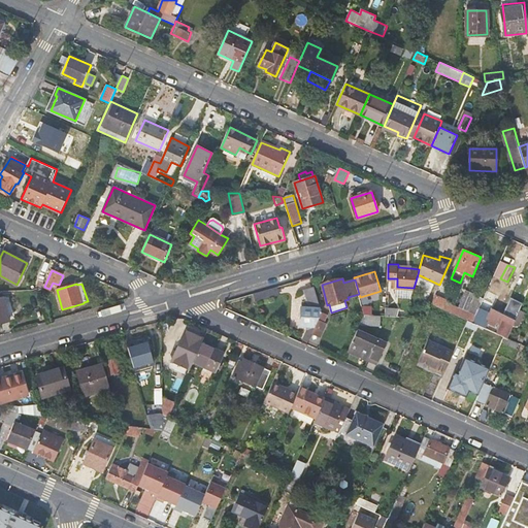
[(279,293),(277,286),(253,293),(255,300),(279,293)]
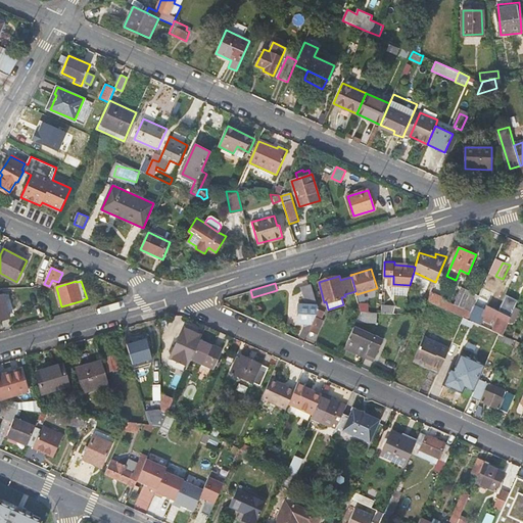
[(300,336),(305,338),(310,329),(316,317),(318,312),(319,308),(318,304),(312,287),(311,283),(301,286),(304,297),(299,297),(297,322),(303,323),(303,327),(300,336)]
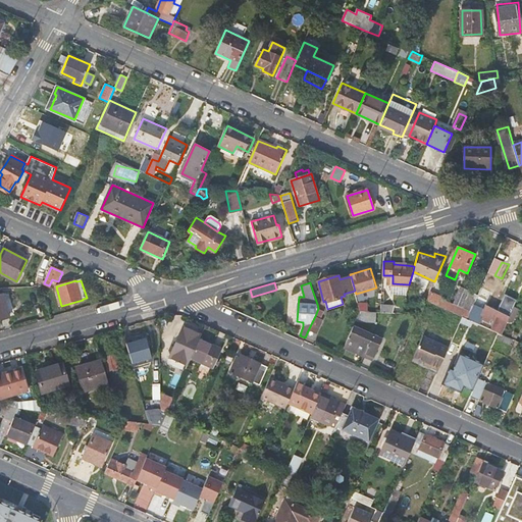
[(475,295),(460,288),(454,303),(462,306),(471,310),(475,299),(474,299),(475,295)]
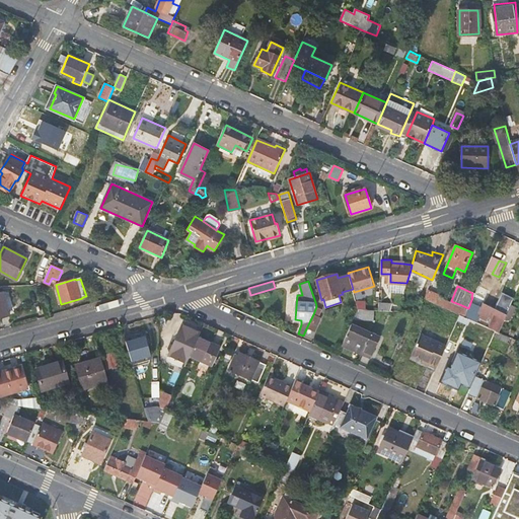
[(428,290),(424,298),(460,314),(464,316),(467,310),(439,298),(440,295),(428,290)]
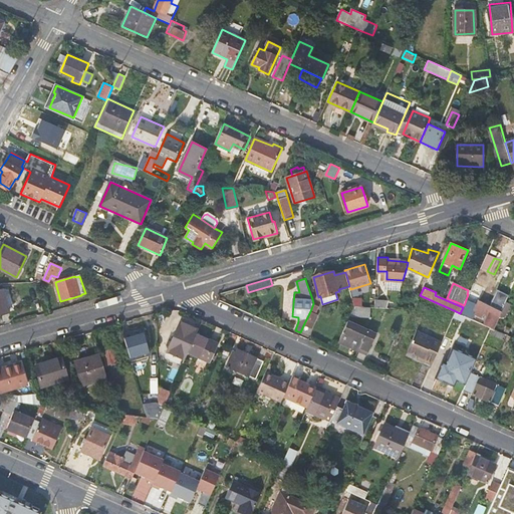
[(0,315),(10,312),(3,289),(0,290),(0,315)]
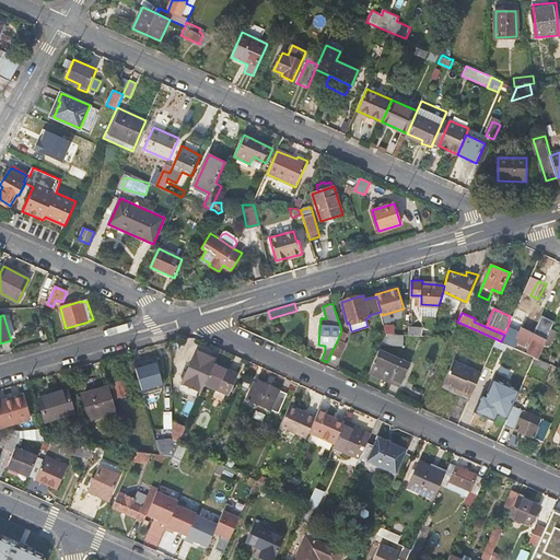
[(422,327),(409,327),(408,335),(430,336),(434,323),(426,321),(422,327)]
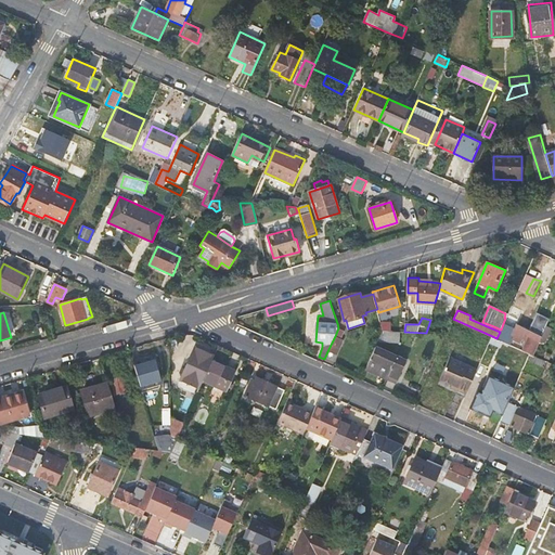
[(525,344),(521,349),(530,353),(533,355),(540,340),(543,334),(517,323),(514,328),(503,323),(497,338),(504,341),(511,344),(513,339),(525,344)]
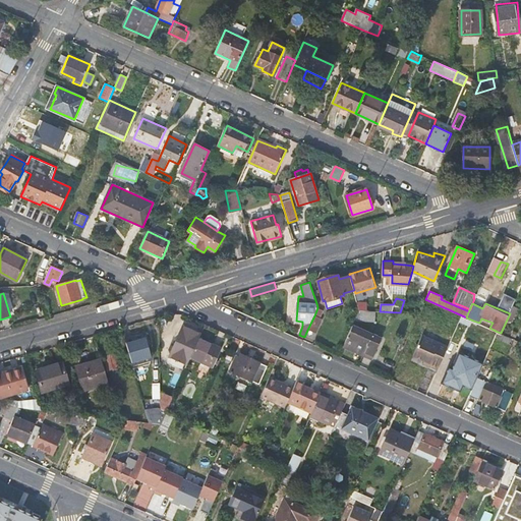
[(518,308),(513,305),(510,313),(507,320),(512,322),(518,308)]
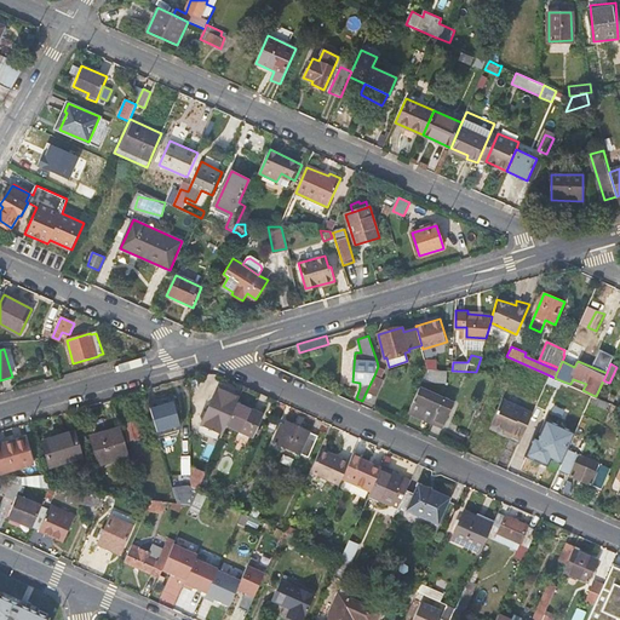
[(446,383),(447,371),(429,368),(423,380),(446,383)]
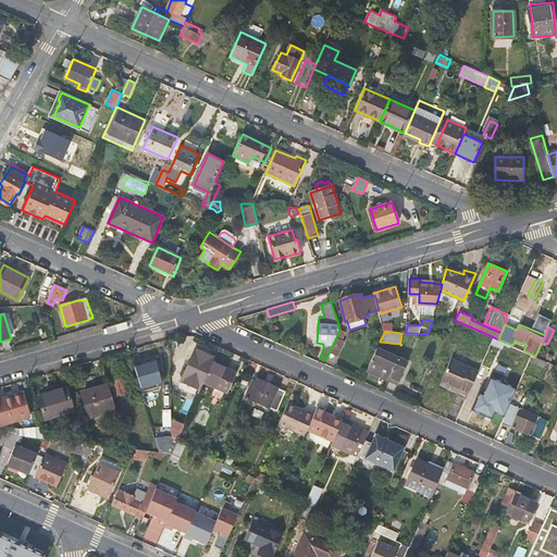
[(336,337),(330,350),(339,355),(346,342),(342,339),(336,337)]
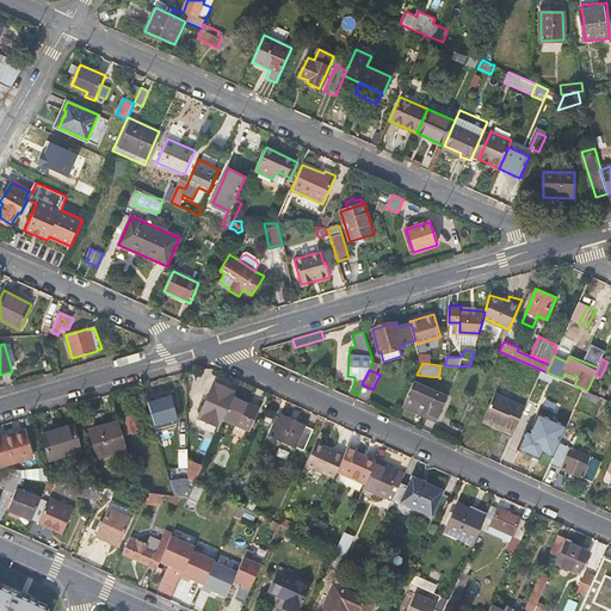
[(551,382),(555,376),(547,372),(542,370),(539,376),(551,382)]
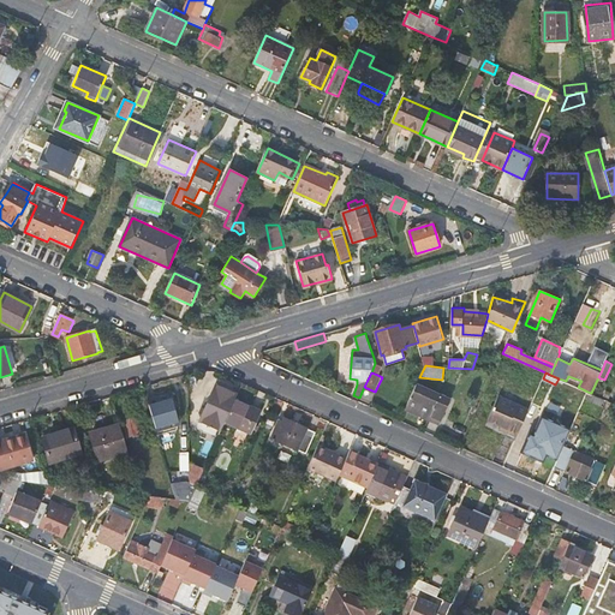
[(451,399),(417,383),(406,408),(430,419),(430,418),(441,423),(451,399)]
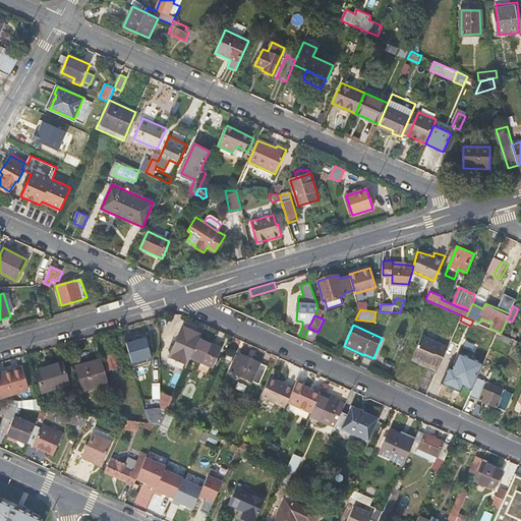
[(183,326),(176,340),(175,343),(171,344),(169,349),(171,352),(169,355),(187,363),(188,361),(190,356),(194,348),(193,348),(199,333),(183,326)]
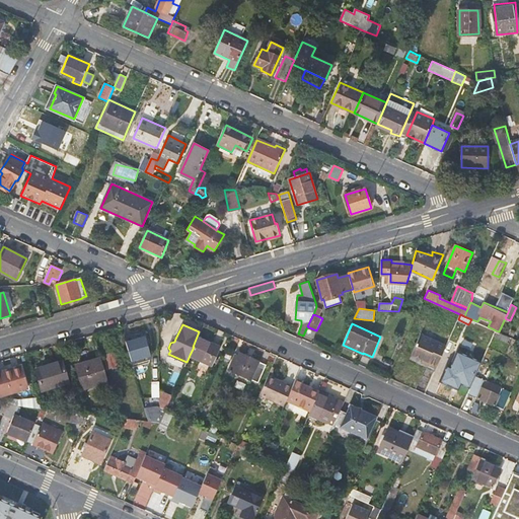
[(510,327),(506,335),(510,337),(513,338),(516,330),(510,327)]
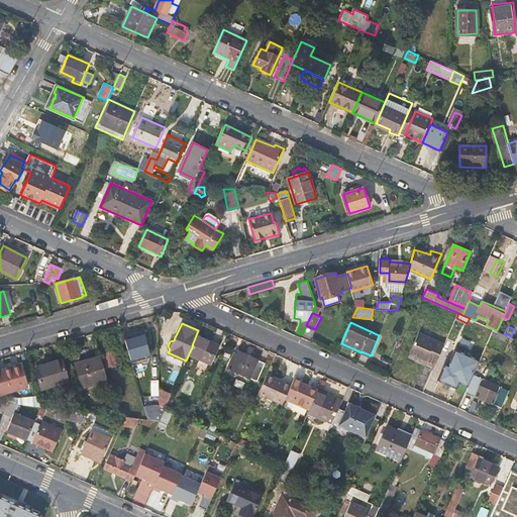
[(505,341),(508,335),(504,333),(497,330),(494,329),(492,334),(505,341)]
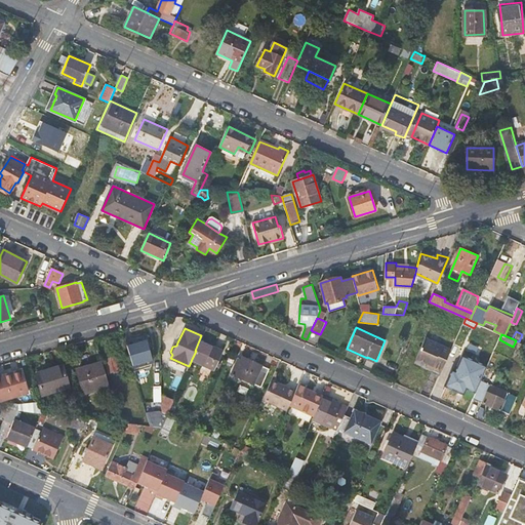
[(146,336),(126,342),(133,367),(153,362),(146,336)]
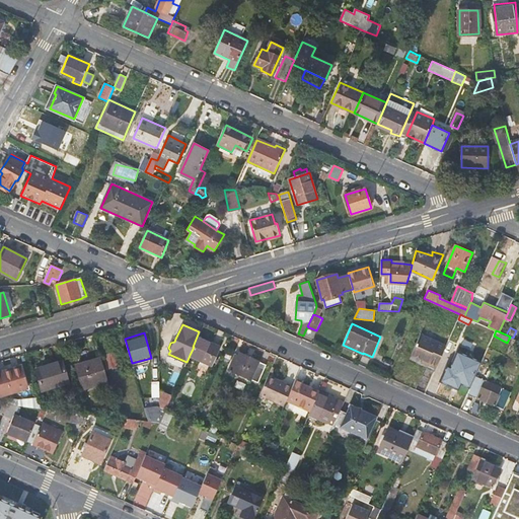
[(446,346),(421,334),(412,355),(423,360),(428,362),(427,364),(436,368),(444,351),(446,346)]
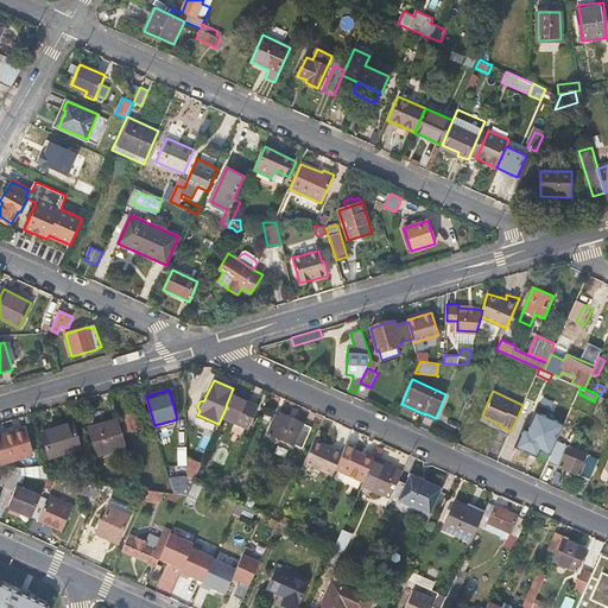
[(258,407),(233,394),(227,406),(222,416),(248,429),(258,407)]
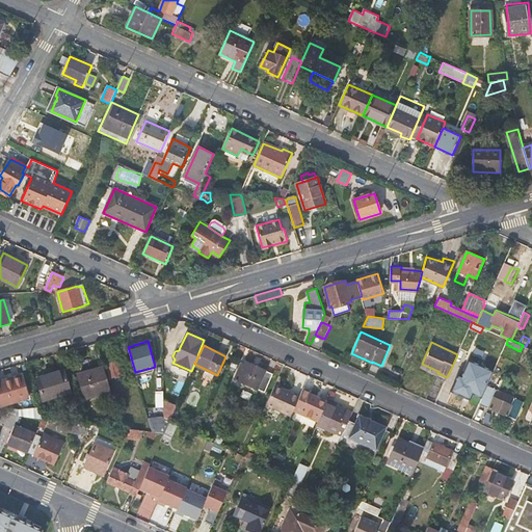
[(472,394),(481,398),(487,384),(494,370),(469,358),(461,375),(458,374),(451,390),(460,394),(461,391),(471,395),(472,394)]
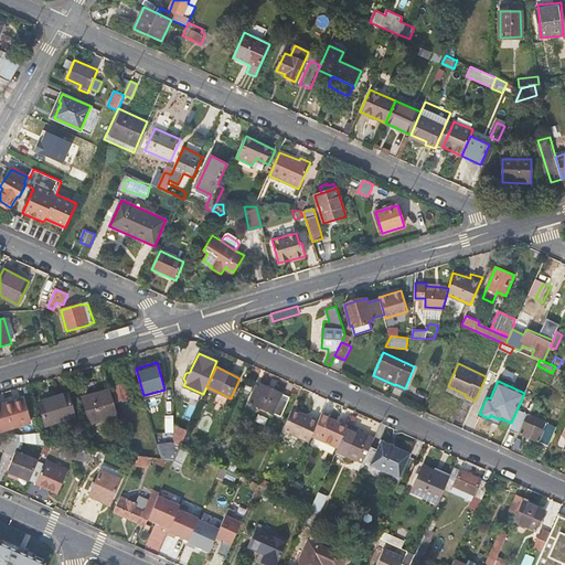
[(114,385),(118,401),(129,398),(125,382),(114,385)]
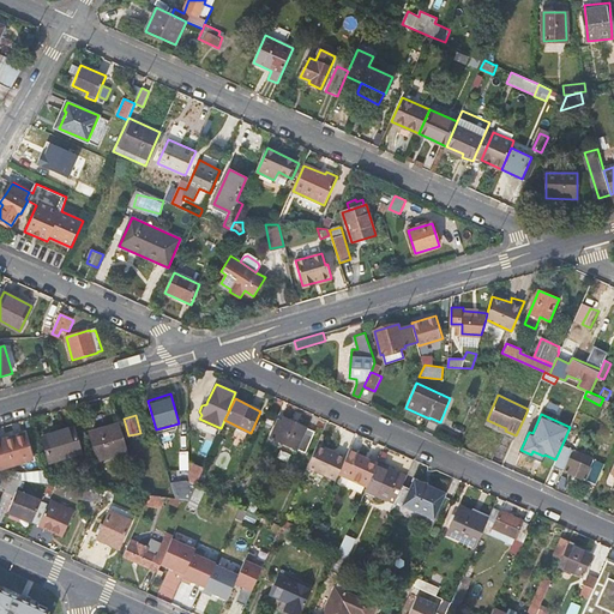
[(315,432),(286,417),(281,426),(277,425),(271,437),(306,451),(315,432)]
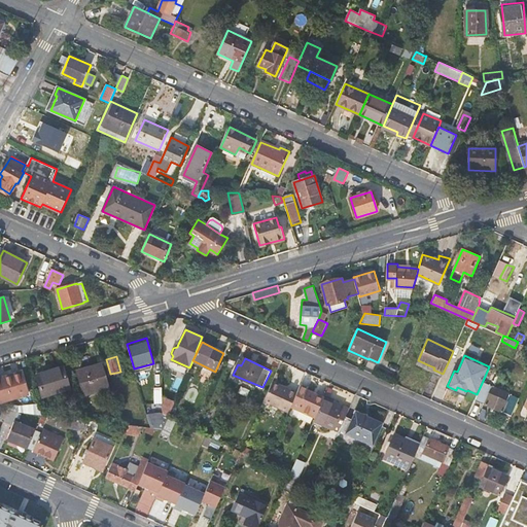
[(84,394),(110,387),(103,363),(78,371),(84,394)]
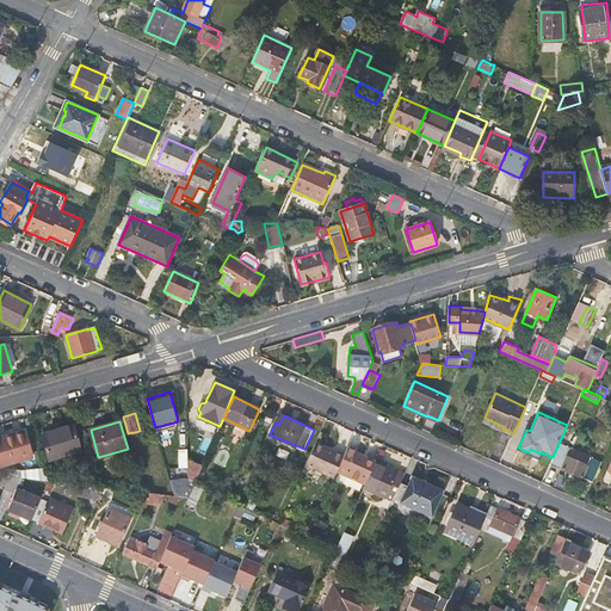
[(43,433),(50,458),(81,450),(74,425),(43,433)]
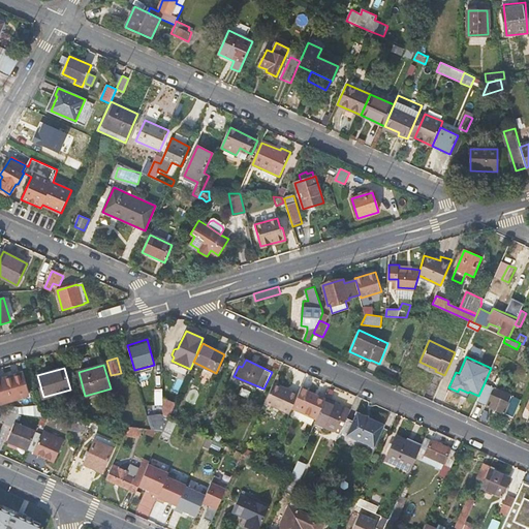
[(22,372),(8,375),(11,385),(0,387),(0,402),(28,395),(22,372)]
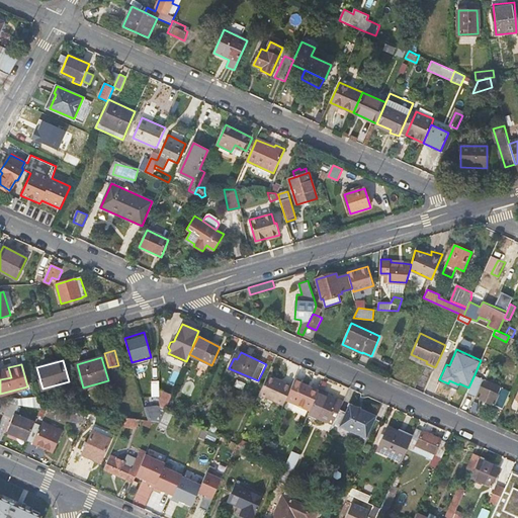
[(466,392),(503,408),(511,392),(475,374),(468,387),(466,392)]
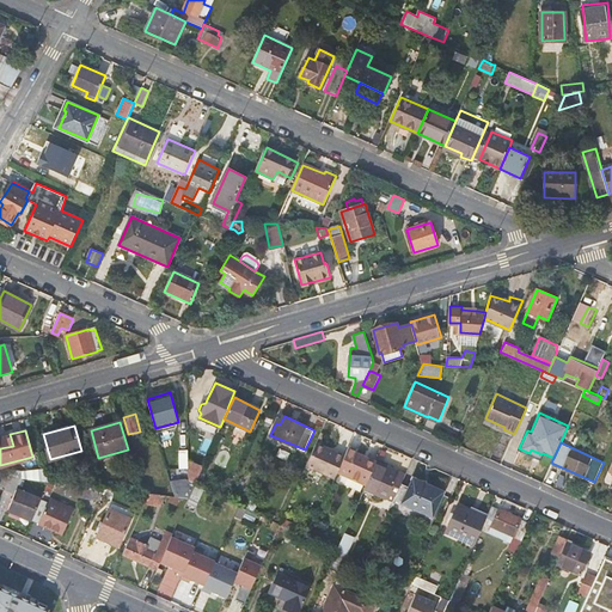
[(335,452),(316,444),(306,465),(335,478),(338,471),(346,454),(335,451),(335,452)]
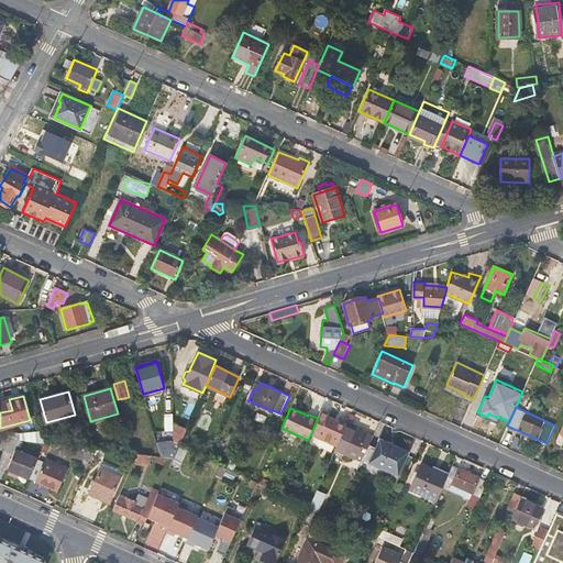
[(311,433),(338,445),(344,428),(345,426),(328,417),(329,414),(321,410),(311,433)]
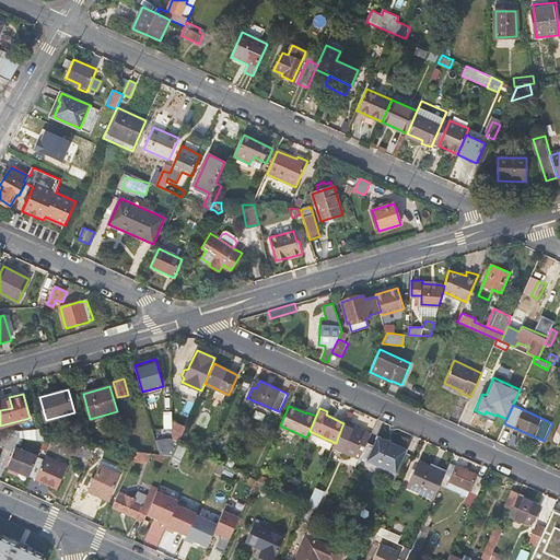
[(358,432),(342,426),(336,443),(334,447),(353,457),(354,456),(360,458),(366,443),(370,435),(364,433),(365,431),(359,429),(358,432)]
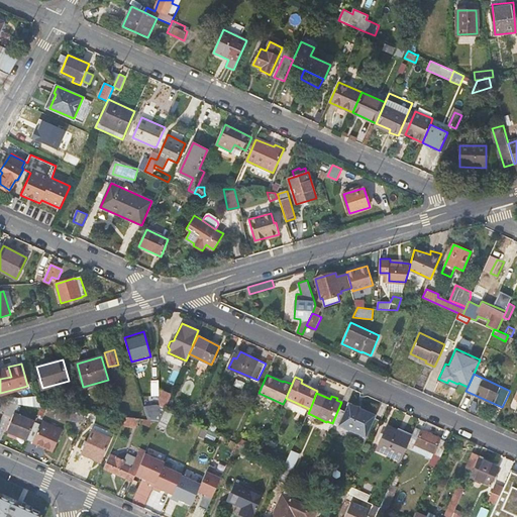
[(164,395),(160,404),(160,405),(162,406),(166,407),(170,397),(164,395)]
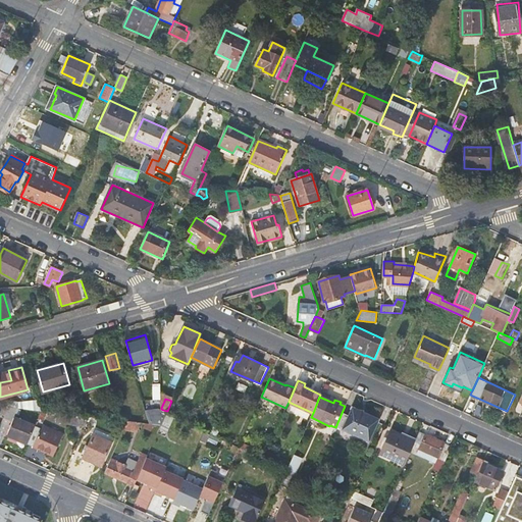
[(10,406),(5,415),(4,418),(12,421),(6,434),(29,445),(36,426),(14,416),(18,407),(10,406)]
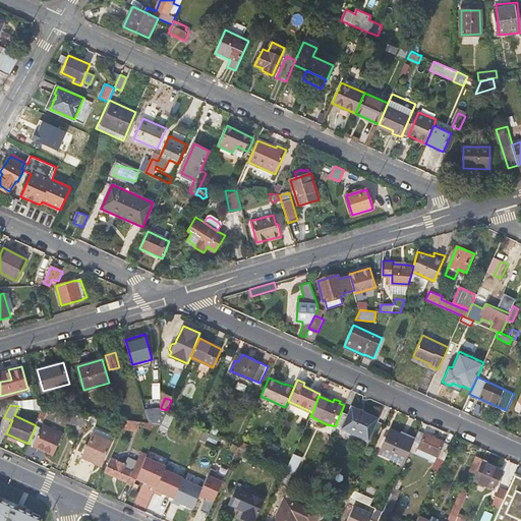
[(365,439),(364,441),(368,443),(369,439),(368,438),(375,421),(378,422),(380,417),(377,416),(375,417),(362,411),(361,410),(358,410),(355,408),(355,407),(351,405),(349,409),(350,410),(348,415),(341,412),(335,426),(339,427),(339,430),(342,431),(344,429),(365,439)]
